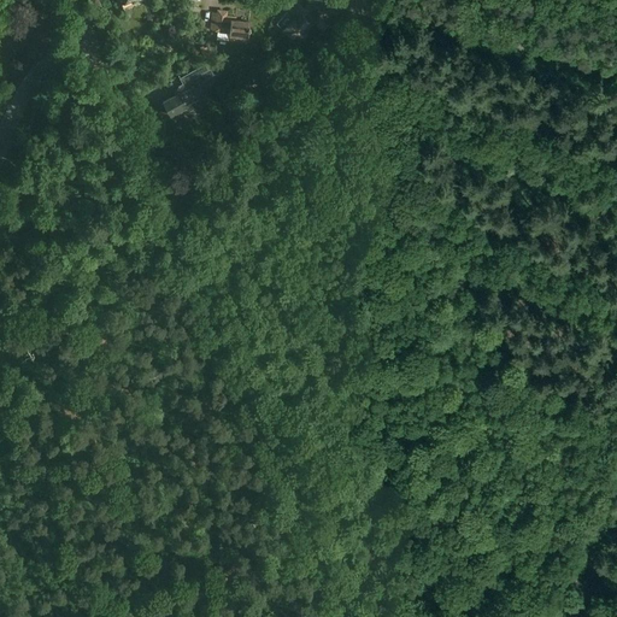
[(307,28),(312,23),(301,13),(305,10),(297,3),(287,13),(293,18),(282,29),(298,42),(310,29),(307,28)]
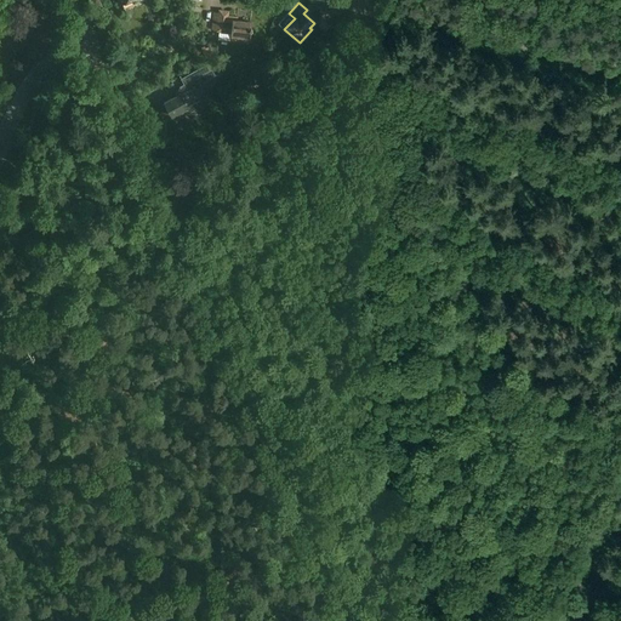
[(231,34),(250,36),(251,22),(237,21),(238,17),(232,16),(232,17),(227,17),(227,12),(220,11),(220,12),(214,12),(212,29),(217,29),(217,30),(231,32),(231,34)]
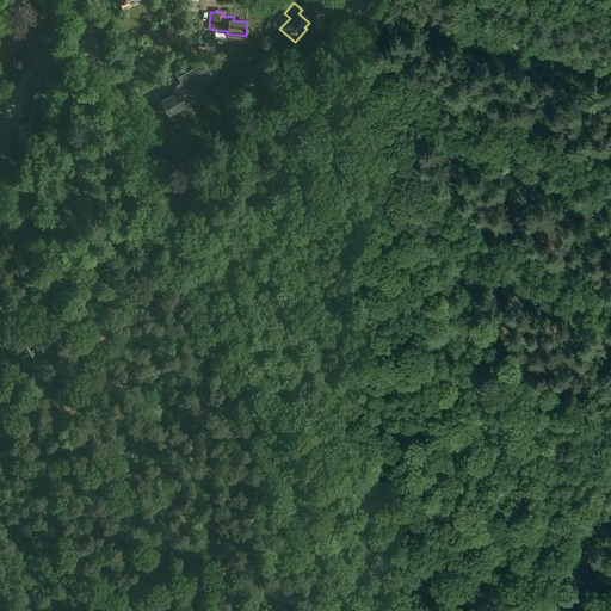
[(214,73),(207,61),(197,66),(203,79),(214,73)]
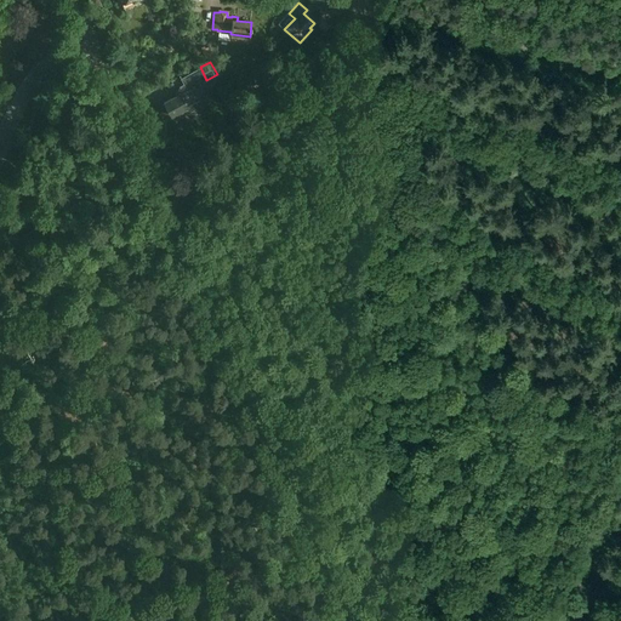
[(256,75),(263,81),(269,75),(262,68),(256,75)]
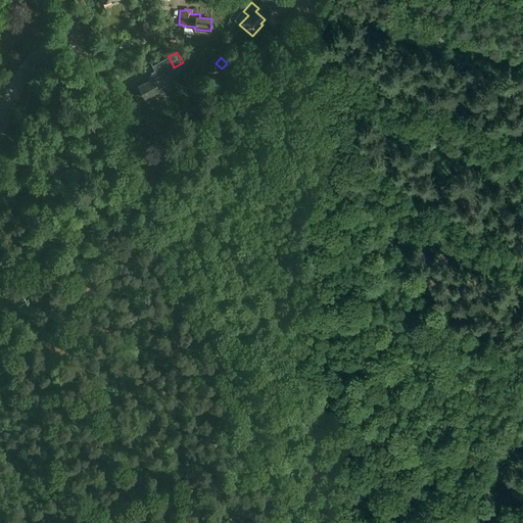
[(158,76),(138,87),(144,97),(149,94),(151,99),(167,91),(168,93),(178,87),(167,66),(161,68),(161,67),(155,70),(158,76)]
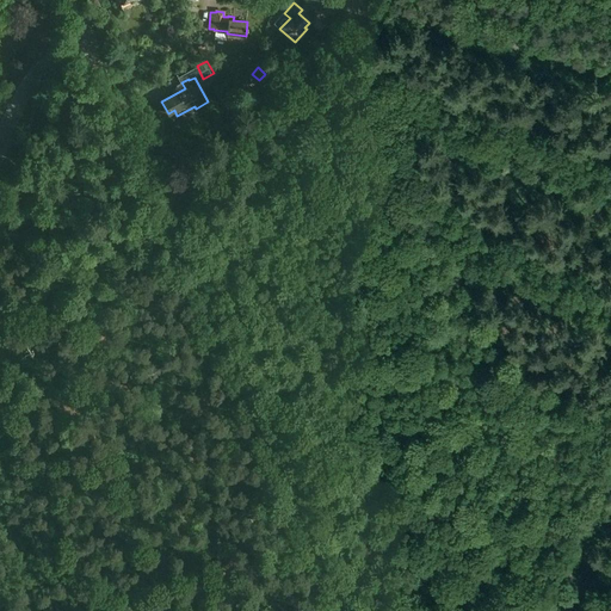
[(20,192),(31,190),(29,183),(19,185),(20,192)]
